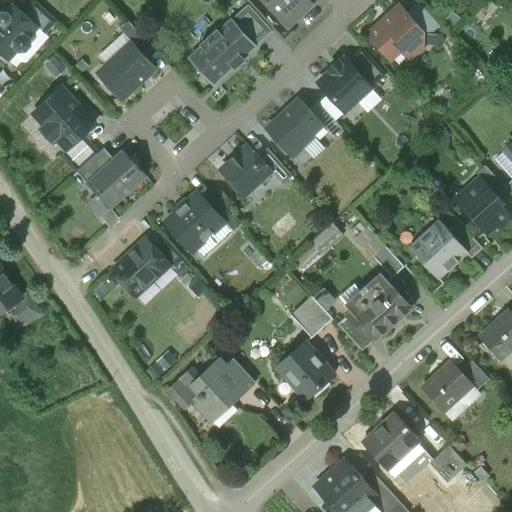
[(301,0),(260,0),(279,21),(301,0)]
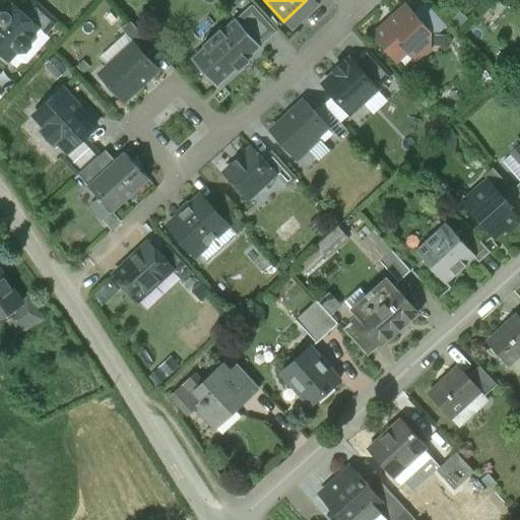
[(314,0),(306,0),(283,21),(291,29),(319,5),(314,0)]
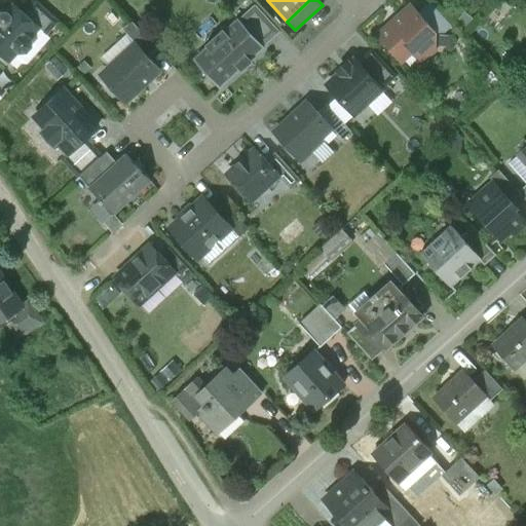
[(237,22),(262,48),(279,33),(255,5),(237,22)]
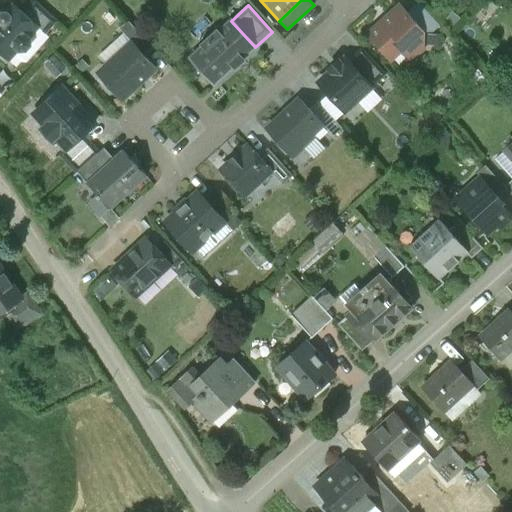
[(15,7),(8,15),(6,13),(1,13),(0,14),(0,52),(7,59),(17,49),(19,51),(26,51),(31,46),(30,39),(28,37),(37,26),(15,7)]
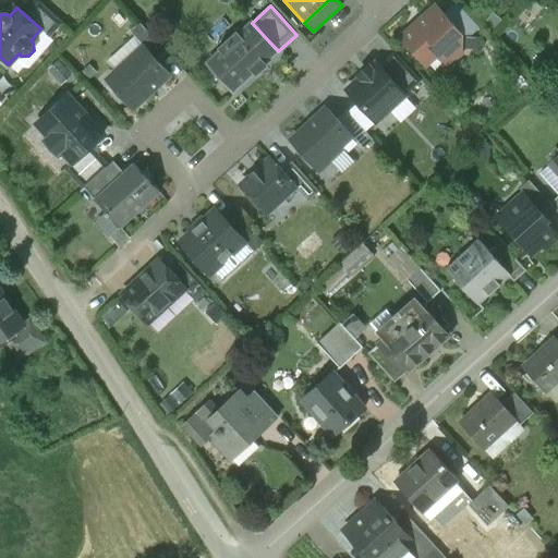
[(437,8),(402,39),(425,64),(438,52),(444,52),(447,56),(461,57),(462,35),(437,8)]
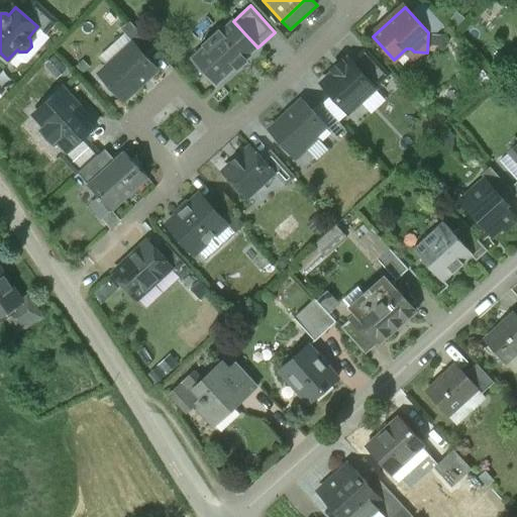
[(137,30),(129,21),(120,29),(129,38),(137,30)]
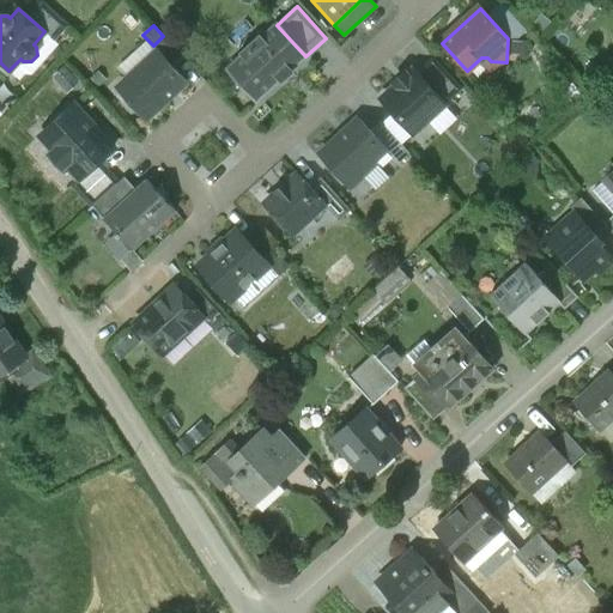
[(241,58),(228,70),(256,102),(279,82),(281,85),(293,73),(291,70),(305,56),(277,25),(262,38),(259,35),(238,54),(241,58)]
